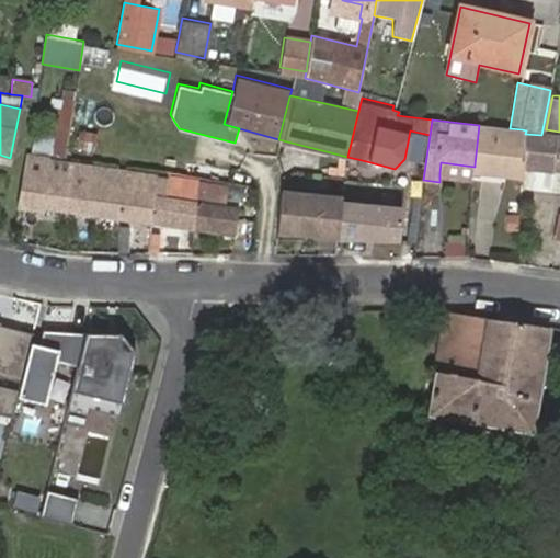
[(510,128),(479,125),(475,164),(475,167),(475,168),(506,170),(506,178),(524,179),(525,166),(525,134),(526,131),(522,129),(510,128)]
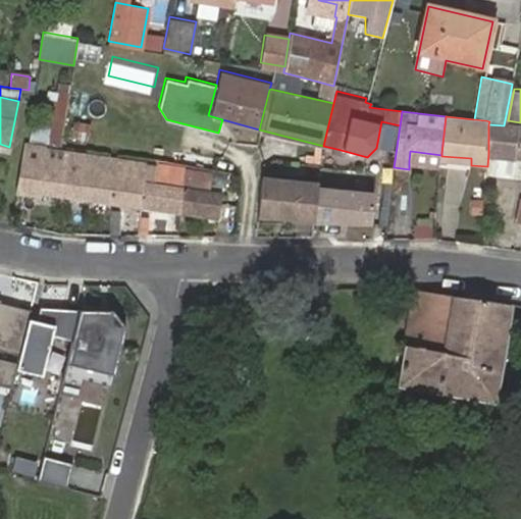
[(520,157),(520,126),(504,125),(488,124),(488,154),(498,155),(520,157)]
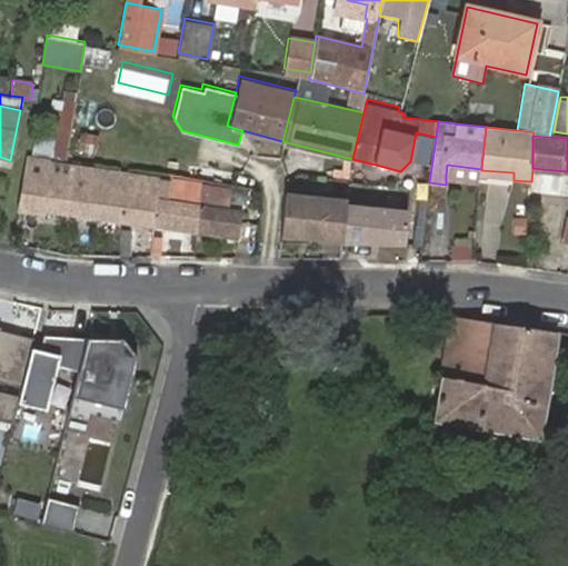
[(28,154),(18,209),(40,212),(41,207),(118,218),(125,172),(50,161),(50,157),(28,154)]
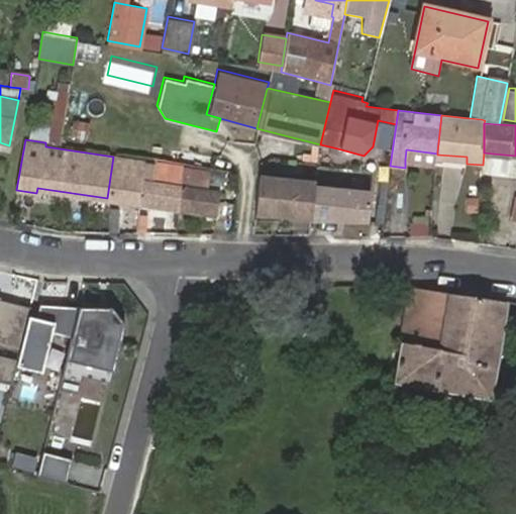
[(339,156),(341,149),(329,146),(327,153),(339,156)]
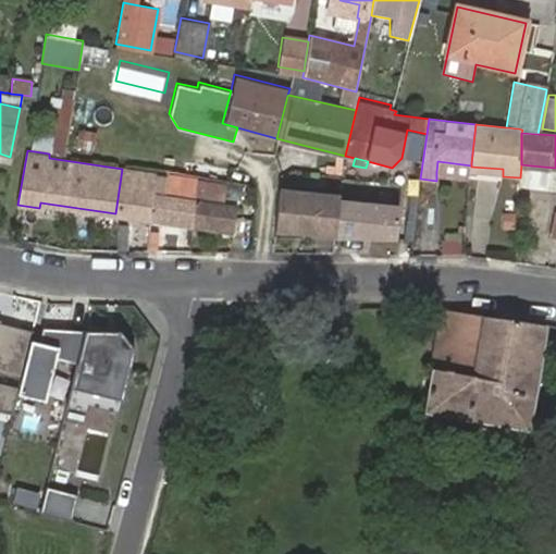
[(471,167),(471,165),(437,161),(436,172),(471,175),(471,173),(471,167)]
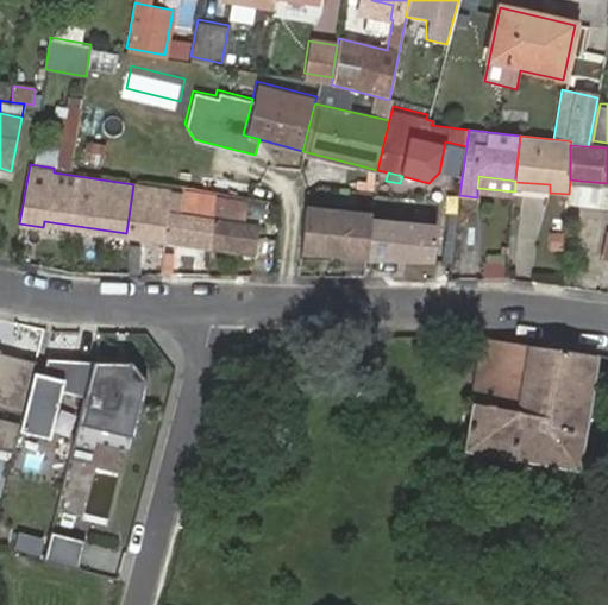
[(550,184),(515,182),(515,189),(550,193),(550,184)]
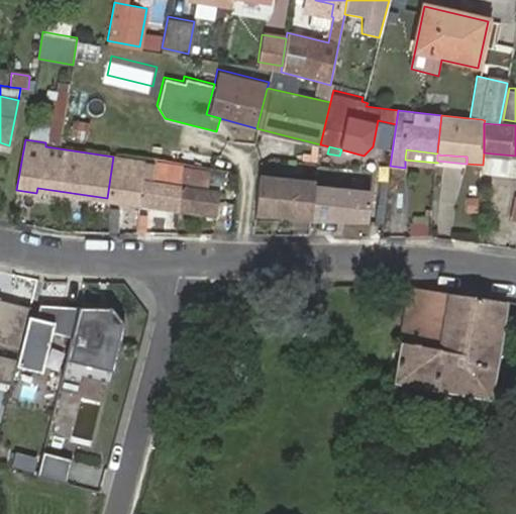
[(155,163),(113,157),(107,198),(119,200),(136,202),(139,179),(151,181),(155,163)]
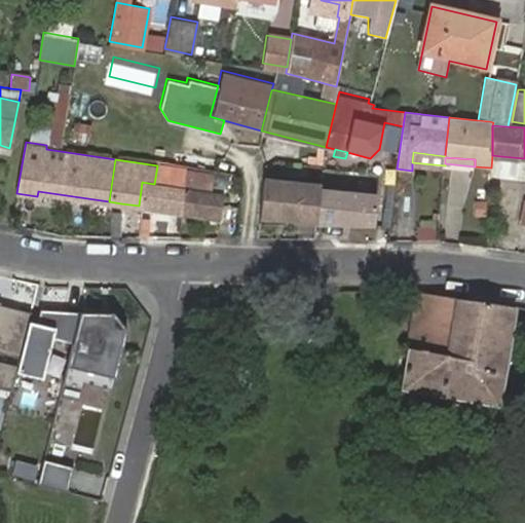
[(187,166),(158,160),(157,165),(154,184),(142,182),(139,206),(141,207),(180,212),(187,166)]
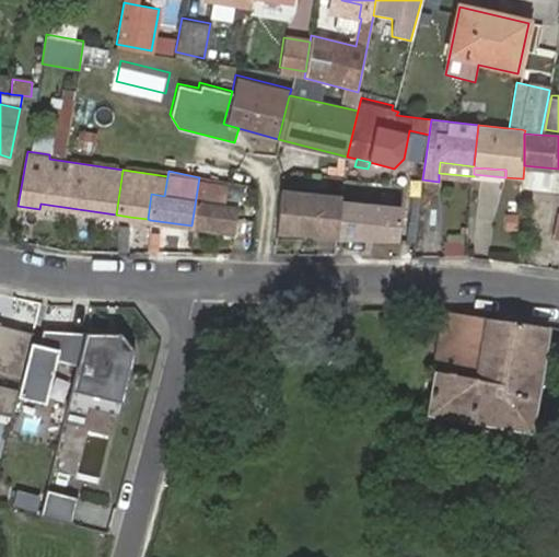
[(229,184),(199,177),(191,225),(233,231),(236,206),(226,205),(229,184)]
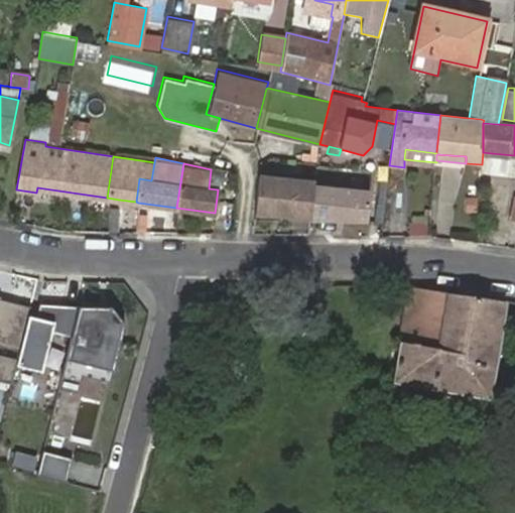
[(313,186),(313,183),(259,175),(253,218),(279,219),(279,217),(291,219),(292,209),(310,210),(313,186)]
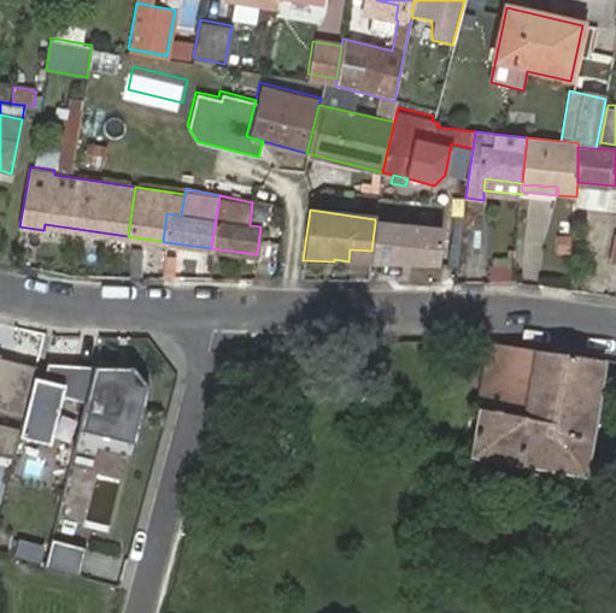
[(436,265),(441,231),(375,223),(371,252),(370,258),(436,265)]
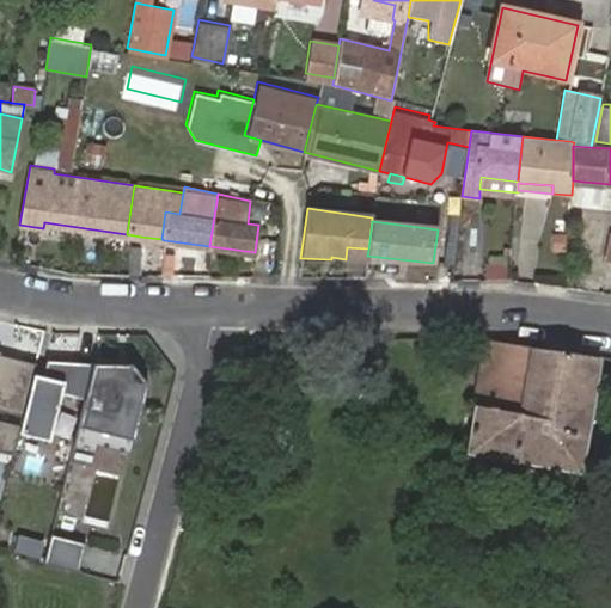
[(141,237),(127,234),(126,249),(127,249),(140,249),(141,237)]
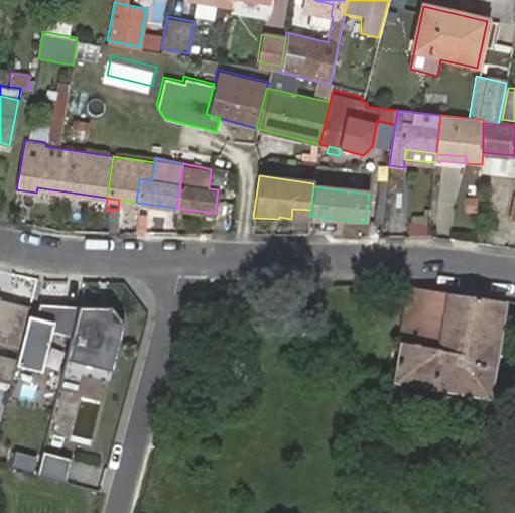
[(413,286),(410,286),(393,380),(489,397),(506,299),(413,286)]
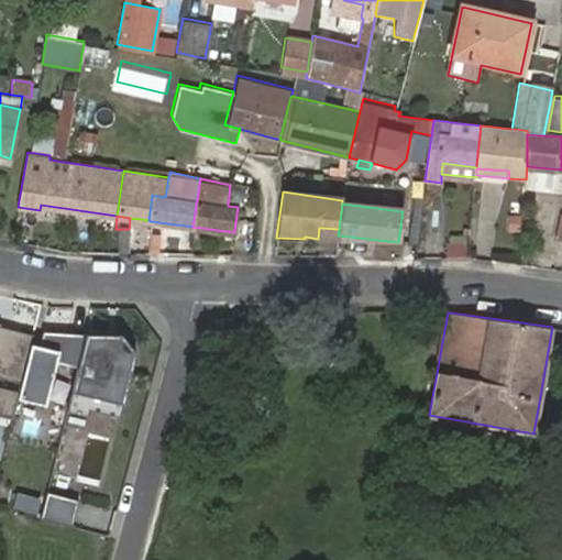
[(0,329),(0,419),(12,423),(19,399),(0,394),(0,381),(21,386),(32,346),(33,340),(0,332),(0,329)]
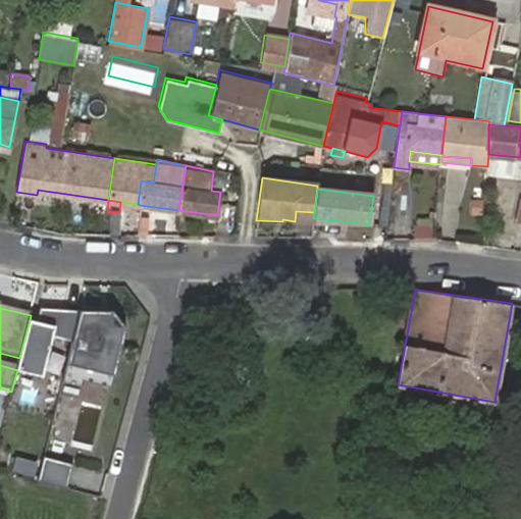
[(81,311),(41,309),(37,322),(30,320),(19,358),(17,370),(43,377),(53,338),(72,342),(81,311)]
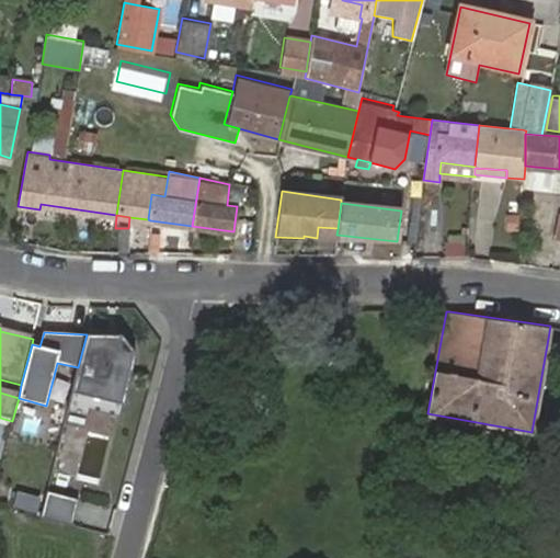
[(121,337),(87,334),(78,367),(67,412),(88,418),(90,411),(93,398),(123,406),(136,354),(121,337)]
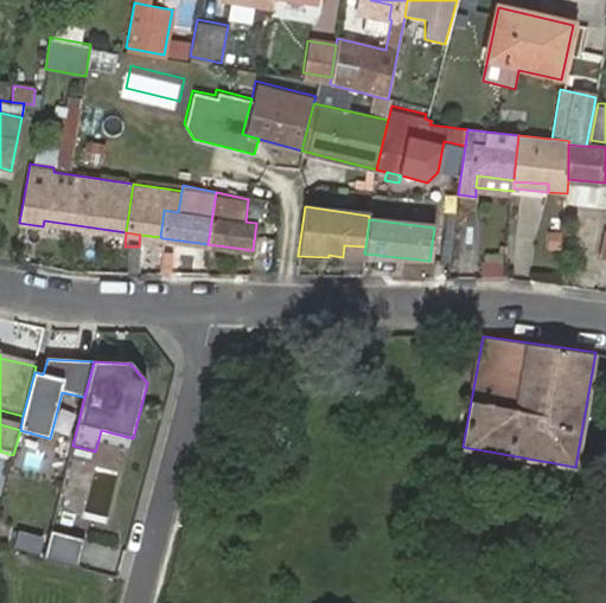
[(129,451),(133,438),(101,430),(97,444),(129,451)]
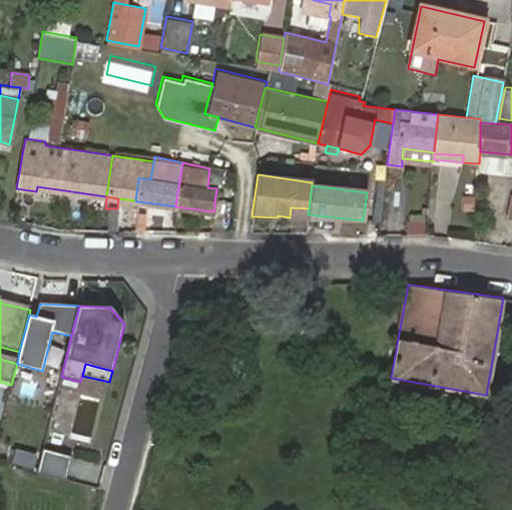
[(99,491),(106,467),(43,450),(37,474),(99,491)]
